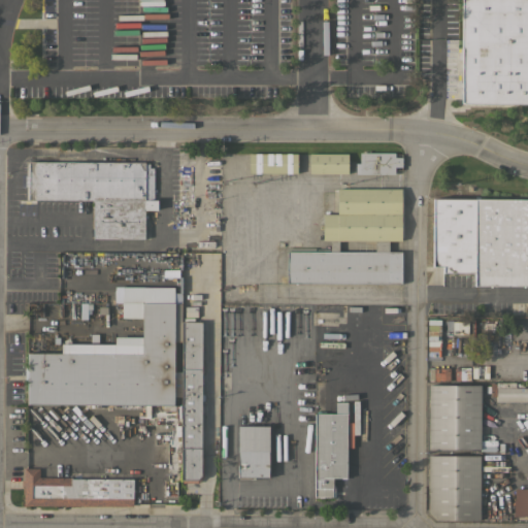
[(527,103),(461,103),(461,0),(527,0),(527,103)]
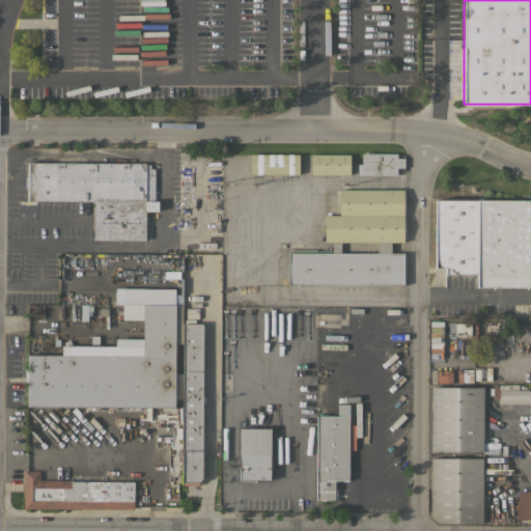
[(397,152),(397,158),(403,158),(403,167),(396,167),(396,175),(357,175),(357,163),(361,163),(361,152),(397,152)]
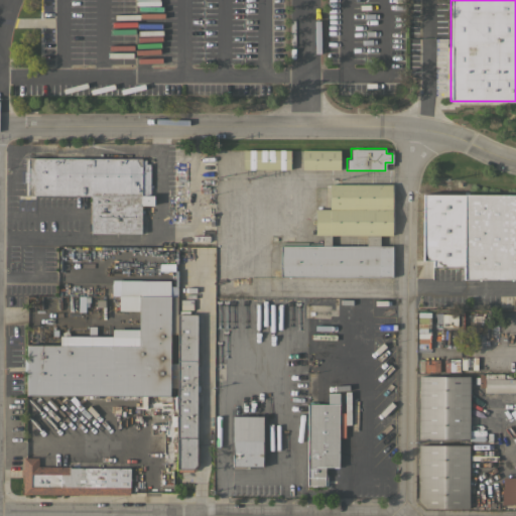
[(289,149),(289,168),(243,168),(243,149),(289,149)]
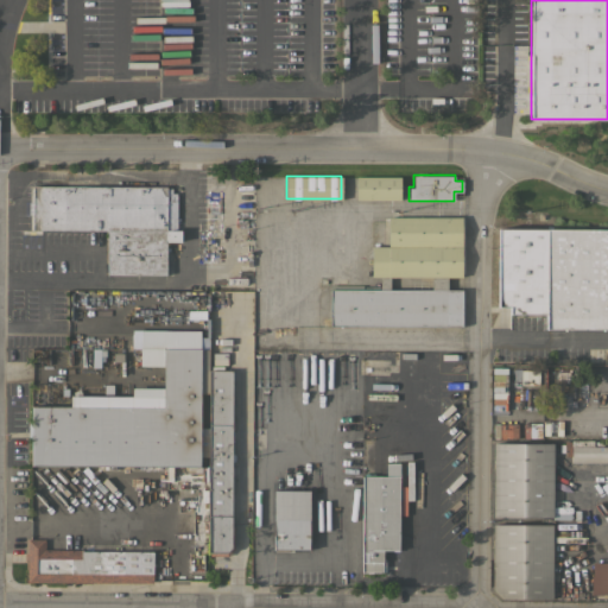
[(400,176),(400,200),(356,200),(356,176),(400,176)]
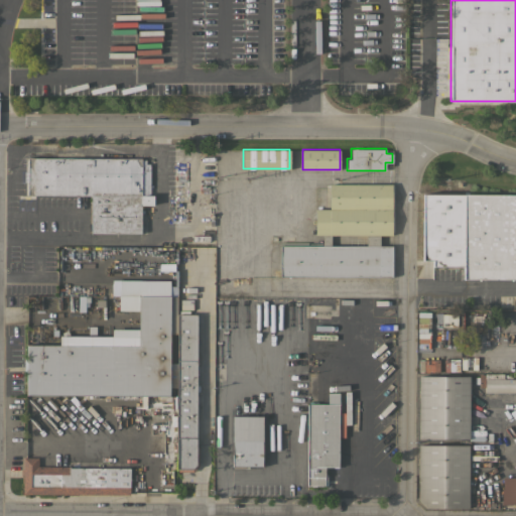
[(149,195),(140,195),(140,233),(91,232),(91,195),(27,195),(27,182),(23,181),(23,170),(27,170),(27,157),(141,158),(141,159),(145,159),(145,163),(149,163),(149,195)]
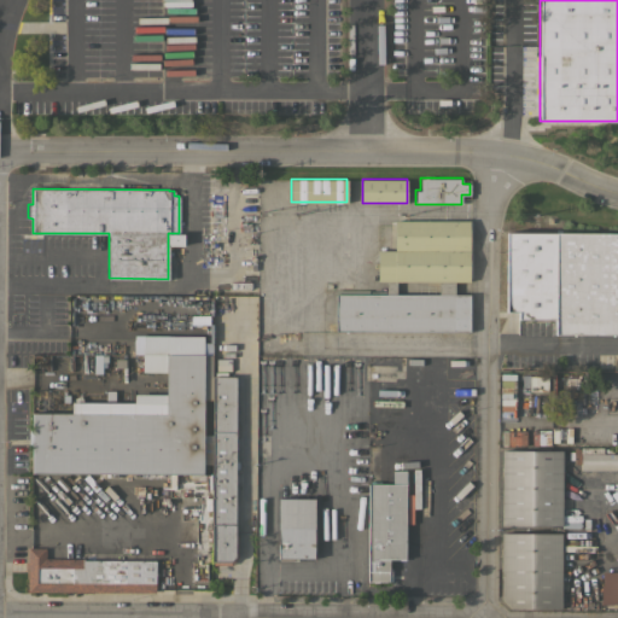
[(385,295),(385,281),(377,281),(377,250),(395,250),(395,227),(389,227),(389,220),(470,221),(468,281),(455,281),(454,295),(470,295),(468,331),(336,331),(336,293),(385,295)]
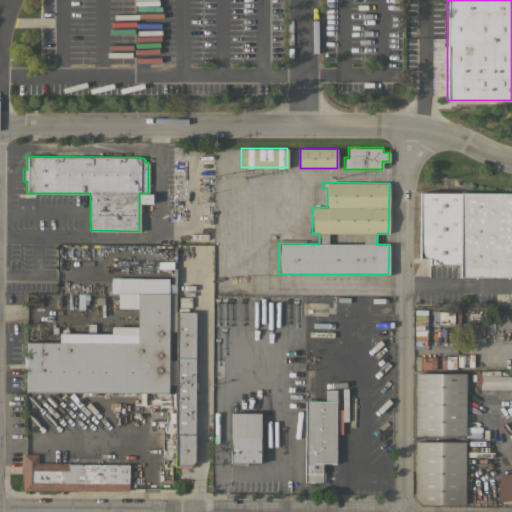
[(511,192),(511,276),(459,276),(459,265),(429,265),(429,258),(419,258),(419,192),(511,192)]
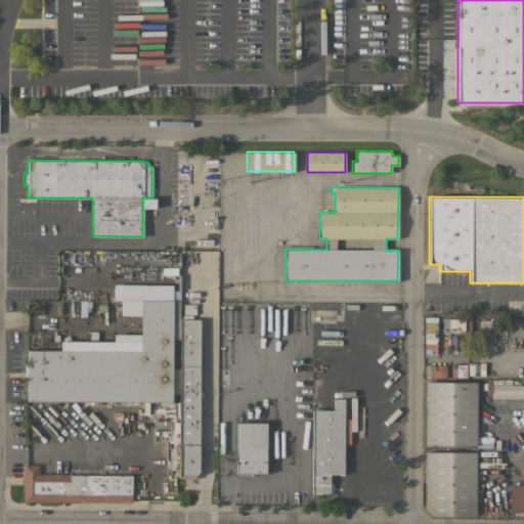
[(171,301),(180,301),(179,318),(201,318),(199,454),(202,454),(202,473),(197,479),(181,479),(181,476),(179,476),(179,422),(143,422),(143,405),(79,404),(79,401),(27,400),(27,350),(140,351),(141,315),(120,315),(120,300),(121,300),(121,284),(172,285),(171,301)]
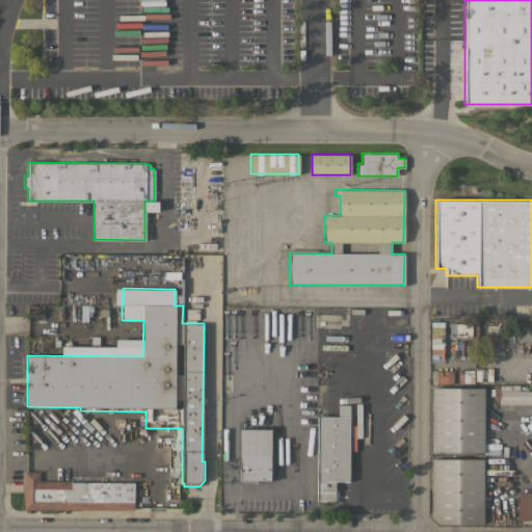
[(472,324),(472,337),(455,336),(456,323),(472,324)]
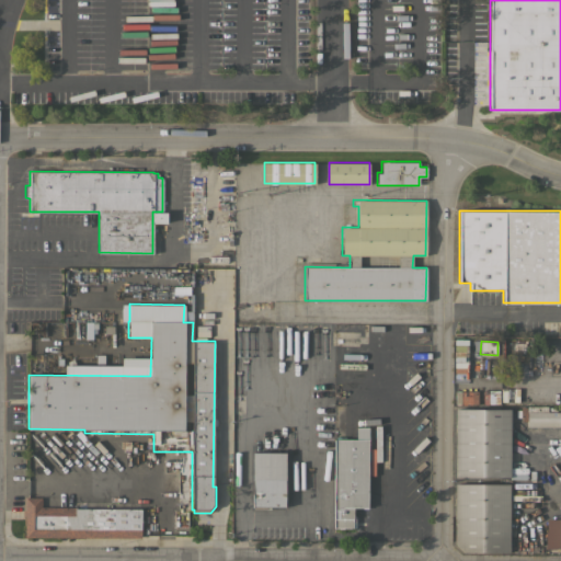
[(456,408),(510,409),(508,477),(455,477),(456,408)]
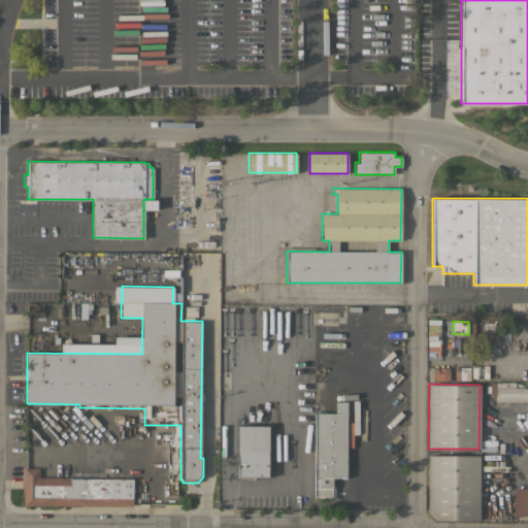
[(527,402),(496,402),(496,387),(527,387),(527,402)]
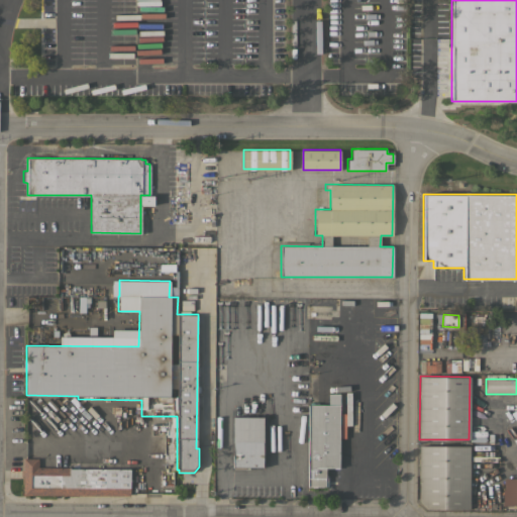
[(328,404),(328,394),(339,394),(339,468),(325,468),(325,475),(327,475),(327,487),(308,487),(308,404),(318,404),(328,404)]
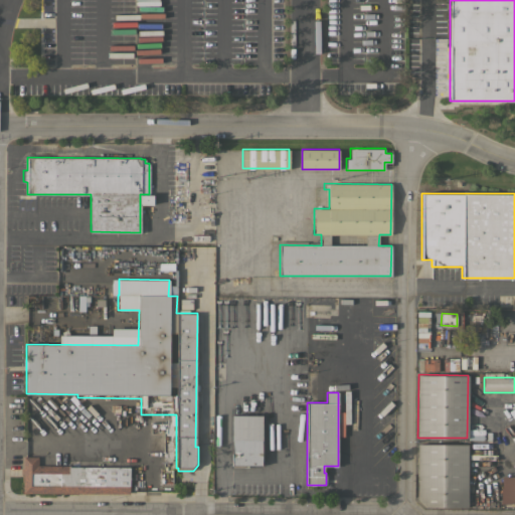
[(231,414),(262,415),(262,465),(248,465),(248,467),(232,467),(232,465),(231,465),(231,414)]
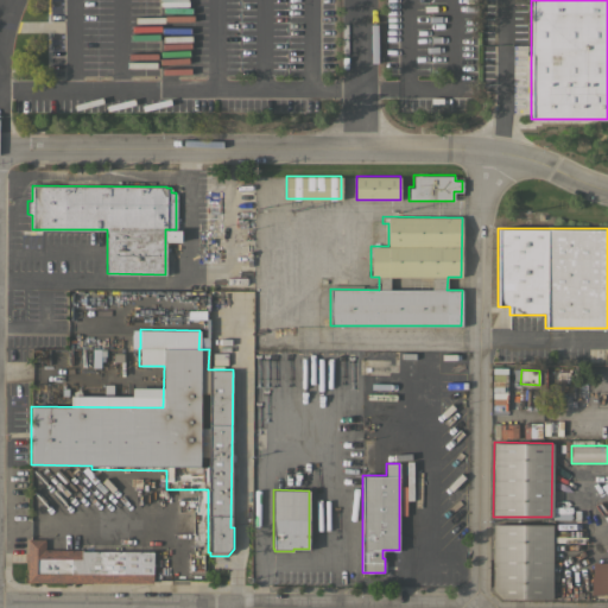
[(493,524),(552,525),(552,599),(501,599),(493,589),(493,524)]
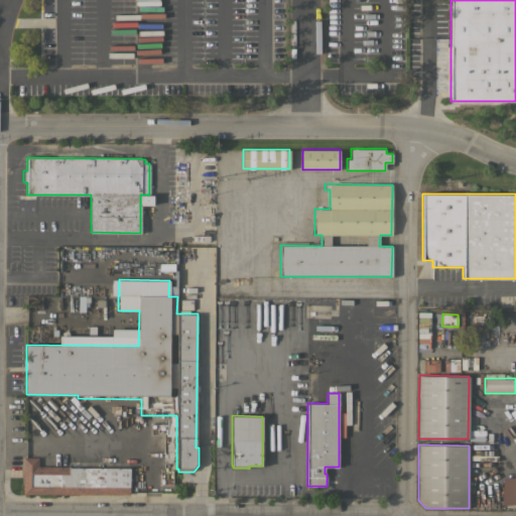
[(23,494),(23,458),(37,458),(37,466),(70,466),(70,468),(129,468),(129,494),(23,494)]
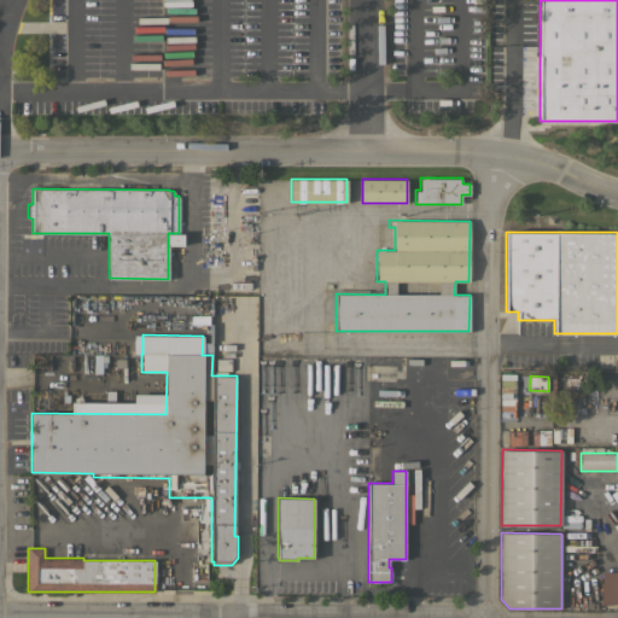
[(617,604),(601,604),(601,572),(617,572),(617,604)]
